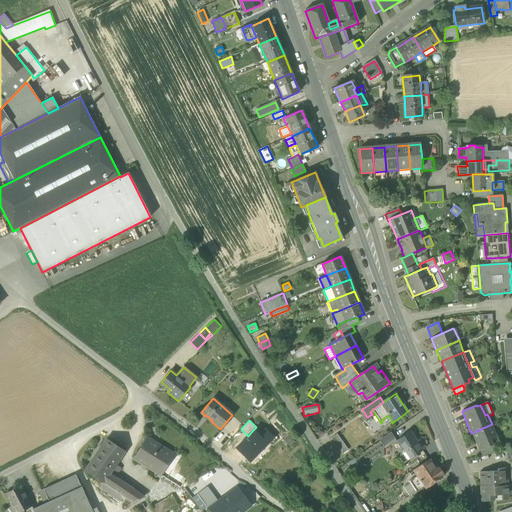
[(497,438),(492,424),(471,433),(476,444),(479,443),(481,449),(478,450),(479,451),(479,450),(492,445),(491,441),(497,438)]
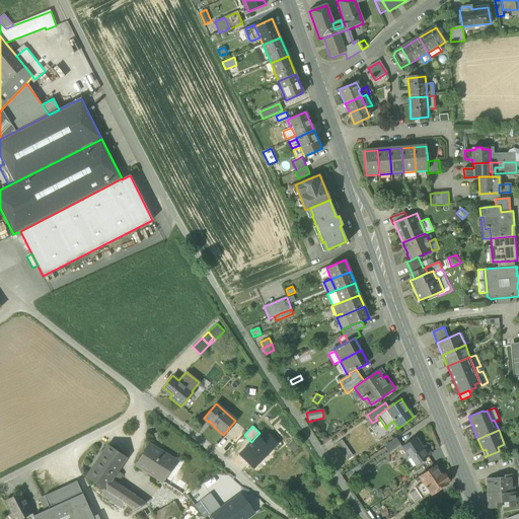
[(270,435),(263,442),(255,437),(251,442),(239,454),(253,467),(270,449),(277,441),(270,435)]
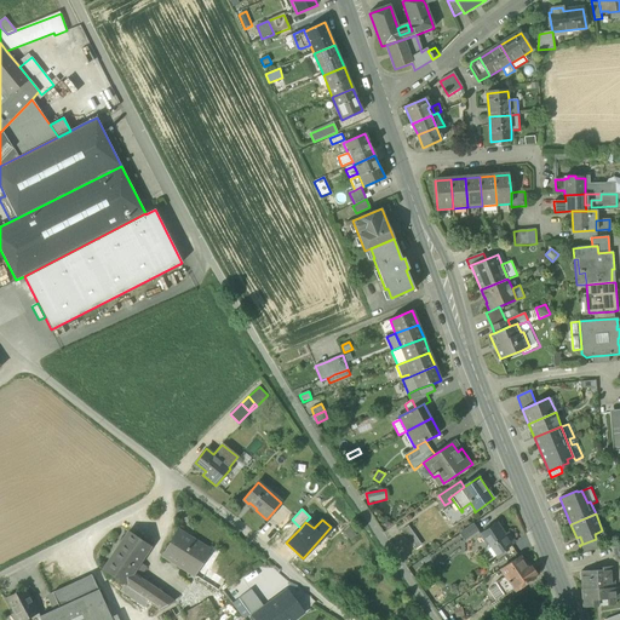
[(494,556),(495,556),(515,543),(507,533),(505,534),(498,523),(480,534),(494,556)]
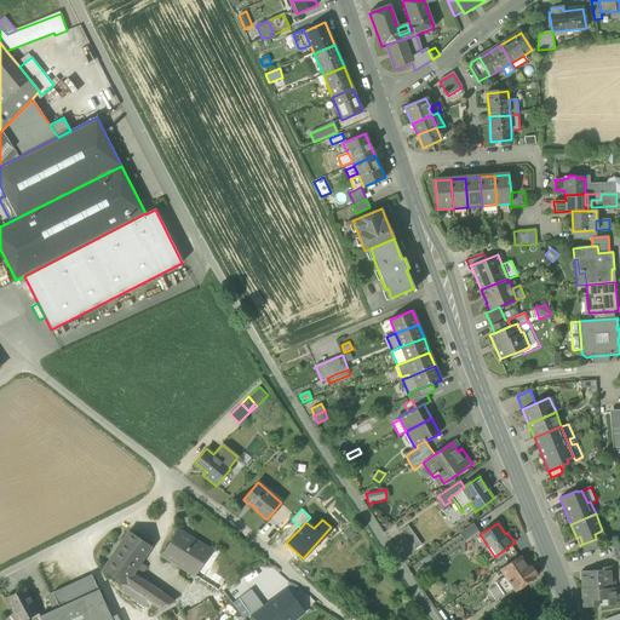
[(460,533),(465,540),(478,532),(474,524),(460,533)]
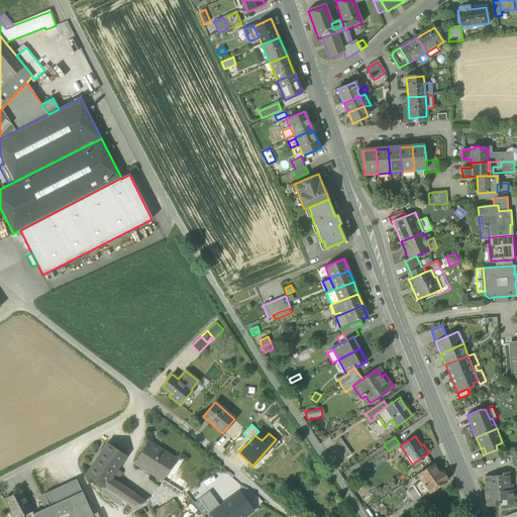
[(335,442),(340,449),(346,445),(340,438),(335,442)]
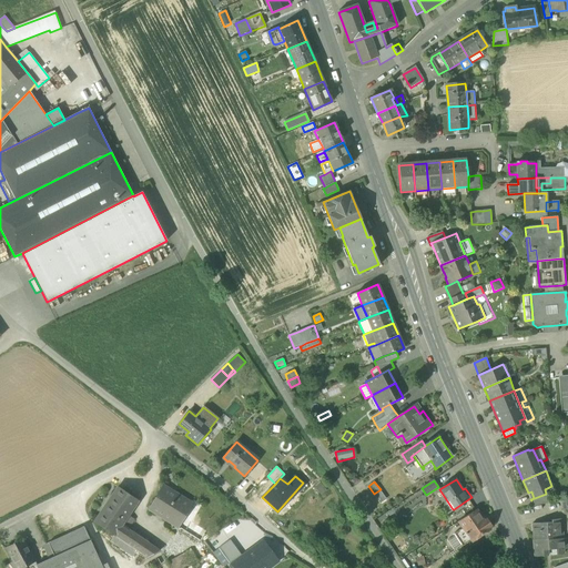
[(327,490),(320,483),(314,487),(321,496),(327,490)]
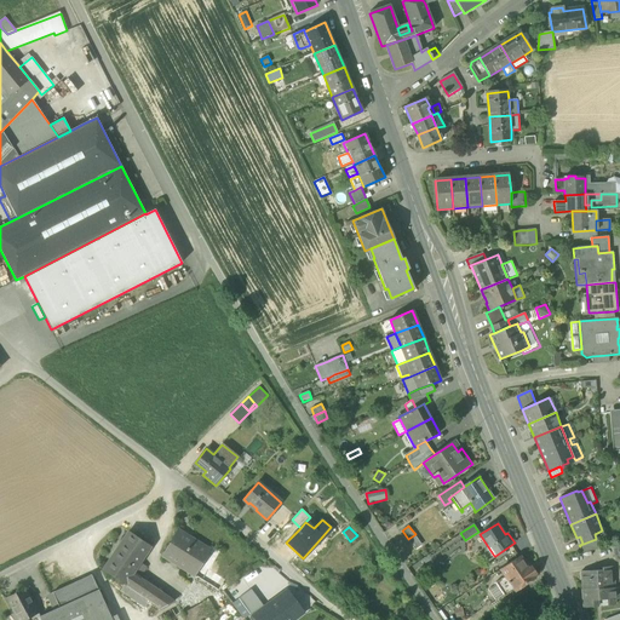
[(162,556),(193,575),(196,568),(208,549),(178,530),(162,556)]
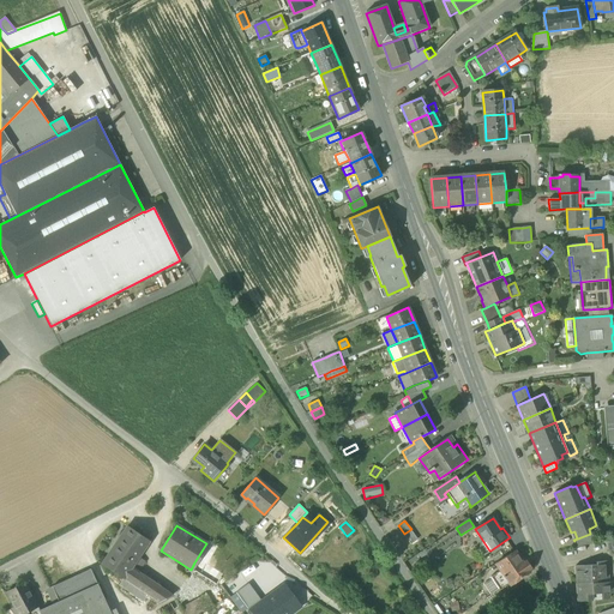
[(102,564),(124,579),(132,567),(138,558),(149,541),(127,527),(102,564)]
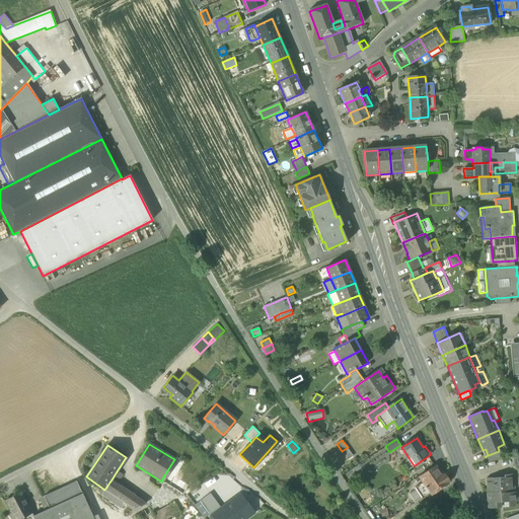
[(348,447),(342,451),(348,459),(353,455),(348,447)]
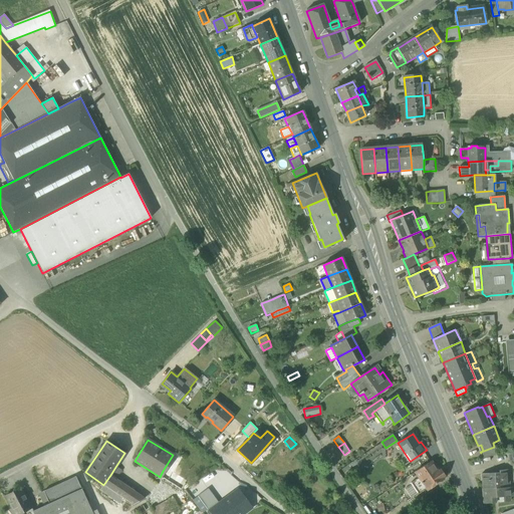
[(481,452),(483,458),(494,456),(498,455),(494,447),(481,452)]
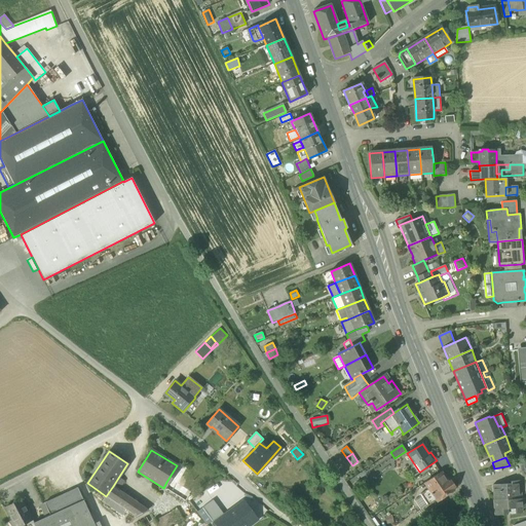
[(425,483),(429,488),(420,494),(421,495),(427,504),(428,505),(437,499),(438,500),(453,490),(452,489),(454,487),(450,481),(448,483),(441,472),(425,483)]
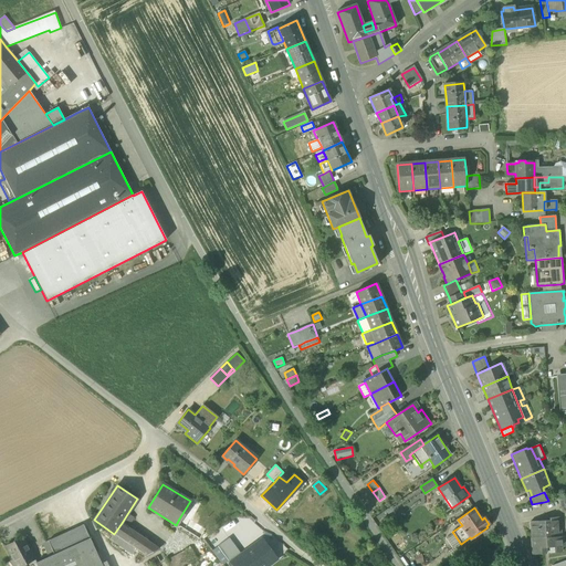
[(127,514),(122,523),(127,527),(134,517),(127,514)]
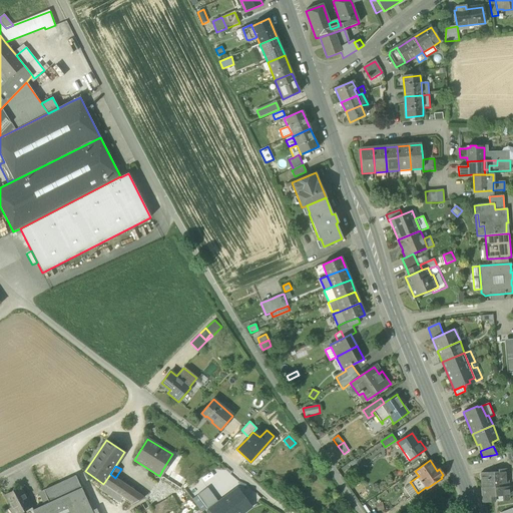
[(499,472),(494,472),(494,487),(508,486),(507,469),(498,470),(499,472)]
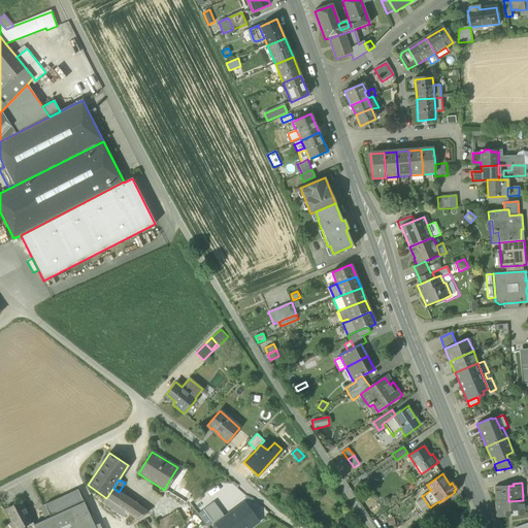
[(164,490),(179,499),(184,494),(167,484),(164,490)]
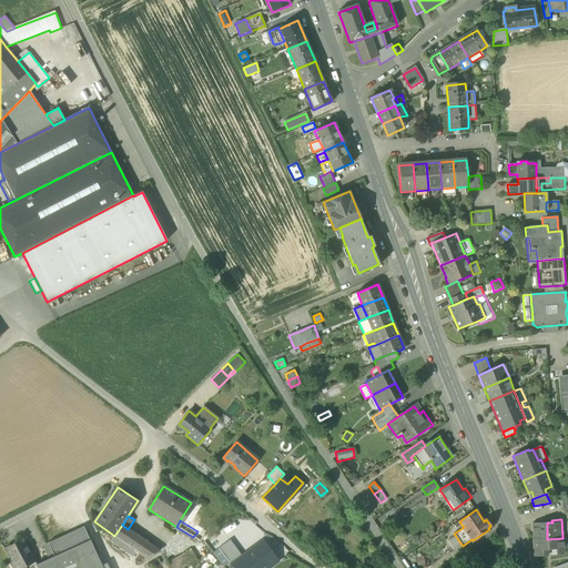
[(534,540),(547,539),(547,523),(533,524),(534,540)]
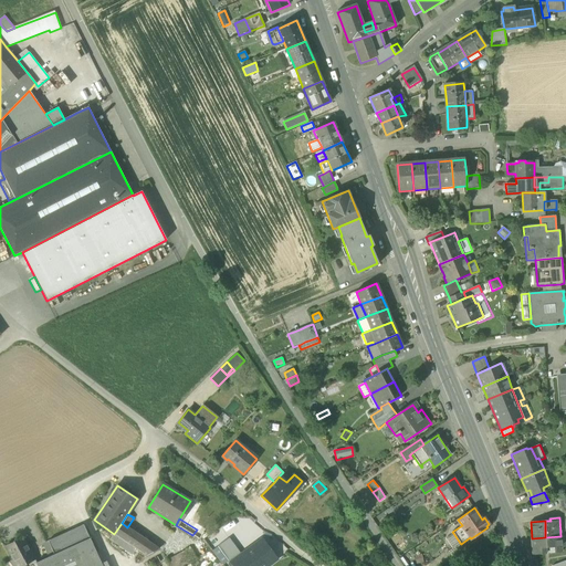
[(159,548),(127,527),(122,523),(114,534),(136,548),(147,555),(159,548)]
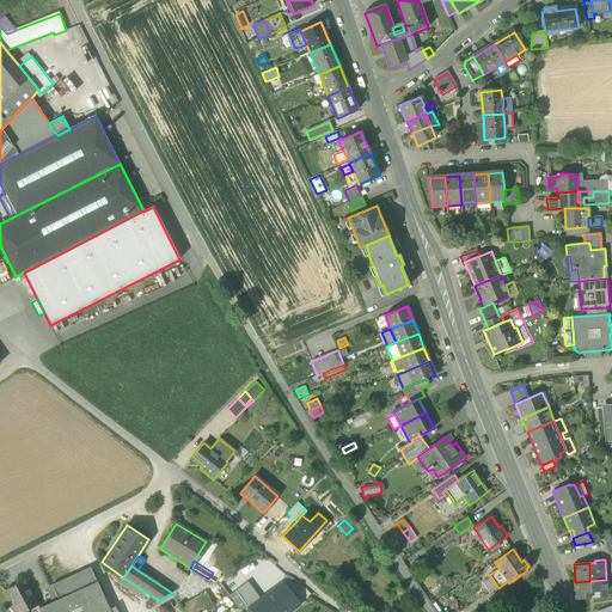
[(53,585),(59,600),(97,582),(90,568),(53,585)]
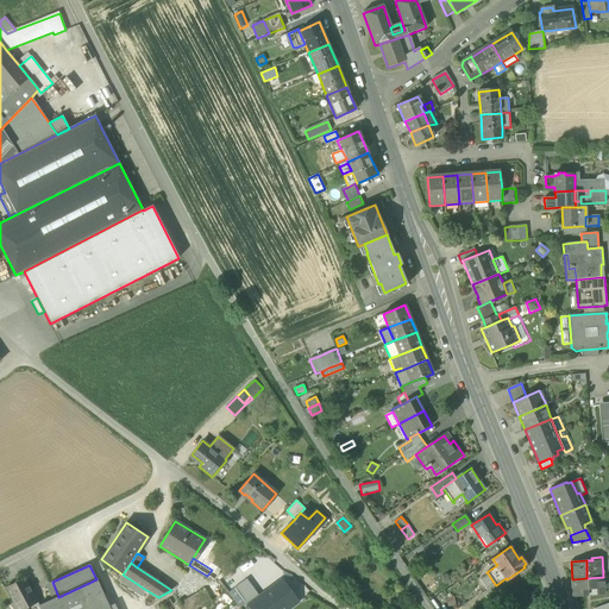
[(207,576),(217,582),(220,575),(212,570),(207,576)]
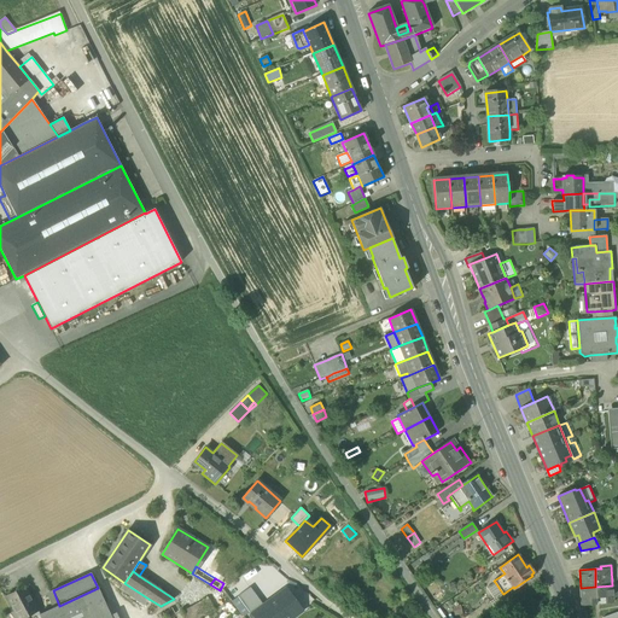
[(485,588),(493,599),(502,593),(495,582),(485,588)]
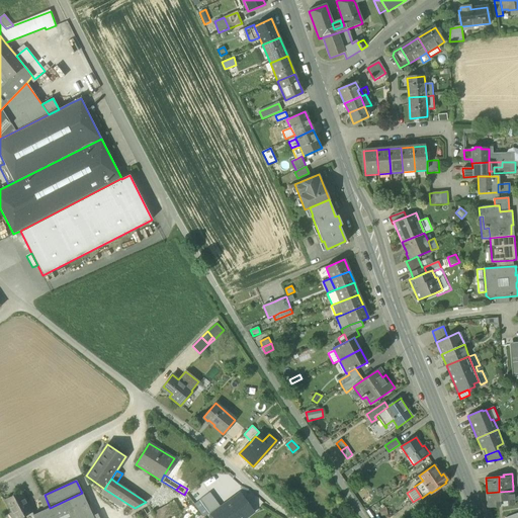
[(120,507),(124,502),(104,489),(100,494),(120,507)]
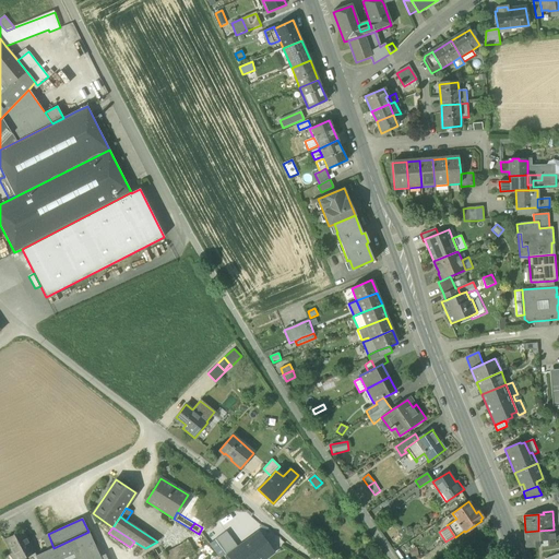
[(555,545),(555,540),(554,530),(538,531),(525,532),(526,547),(555,545)]
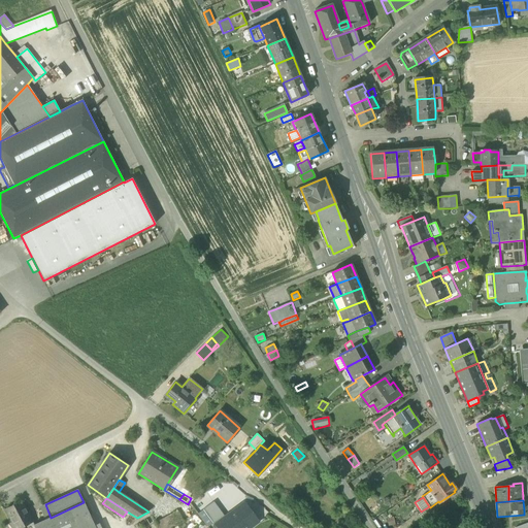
[(22,527),(23,527),(32,523),(22,501),(5,509),(12,522),(10,523),(12,527),(22,527)]
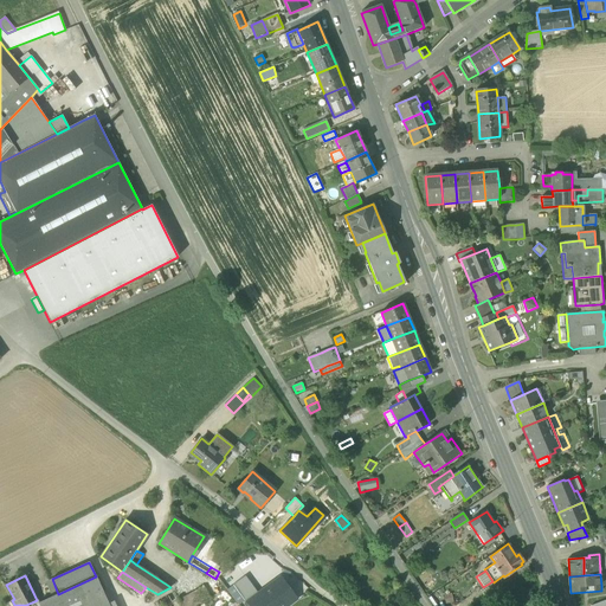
[(109,605),(108,604),(96,577),(58,594),(52,597),(49,599),(52,605),(109,605)]
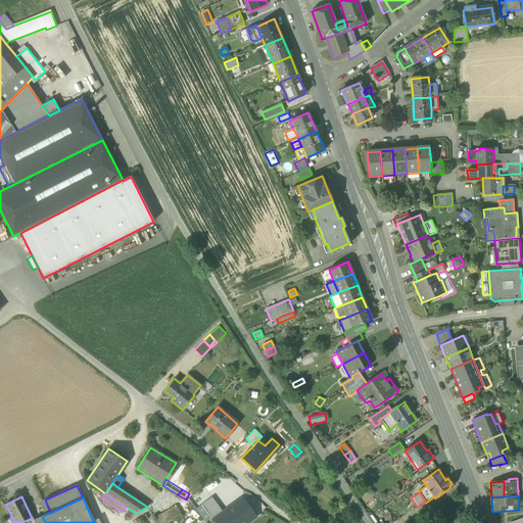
[(211,519),(211,520),(212,519),(223,512),(211,497),(201,505),(211,519)]
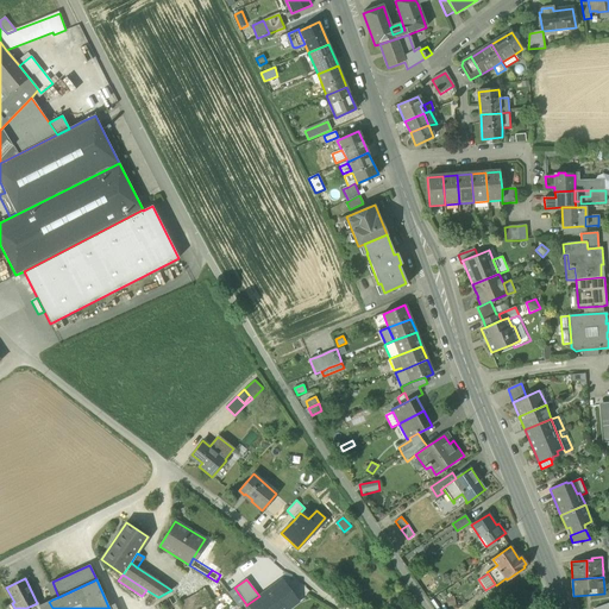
[(281,579),(264,592),(265,595),(269,594),(275,592),(274,589),(283,582),(281,579)]
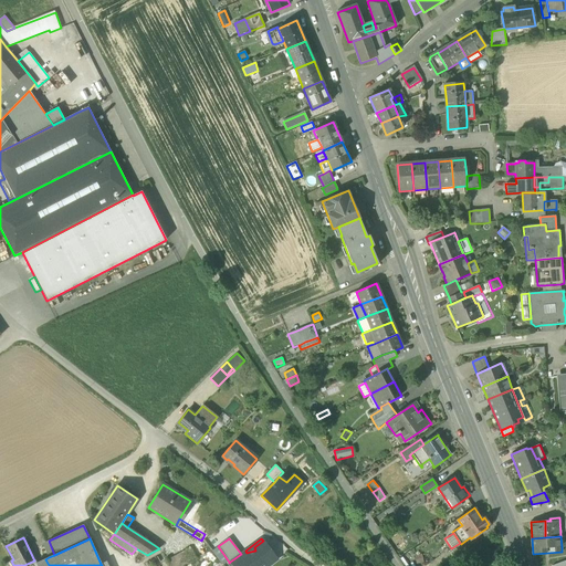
[(54,555),(49,541),(42,544),(49,557),(54,555)]
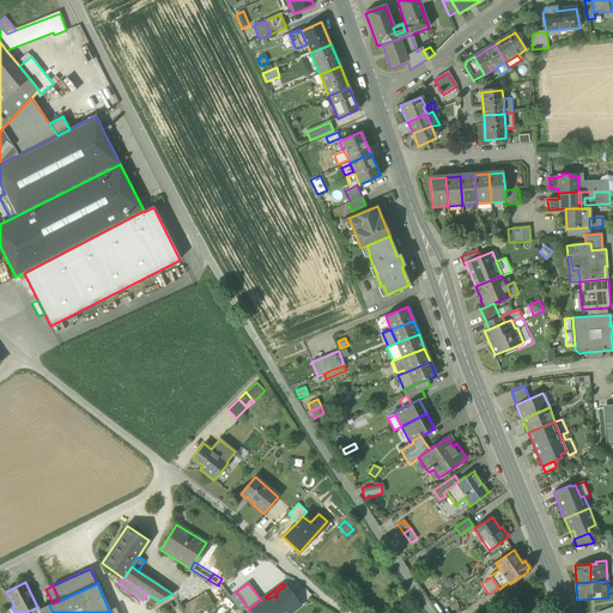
[(281,612),(283,612),(290,612),(301,606),(285,586),(275,593),(277,596),(271,598),(267,599),(266,596),(261,600),(249,608),(253,612),(281,612)]
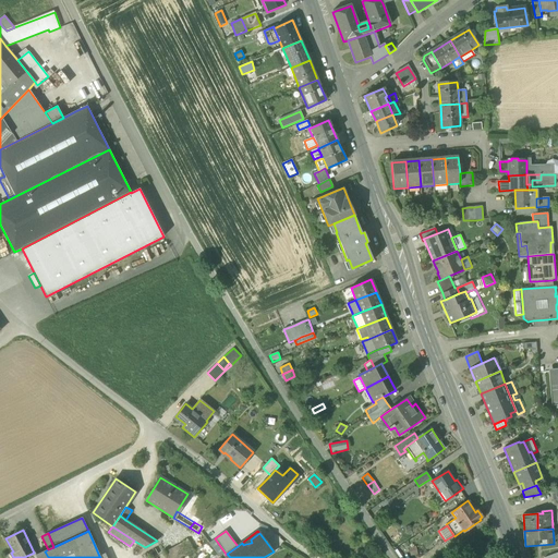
[(441,544),(446,550),(458,542),(455,536),(453,535),(445,541),(441,544)]
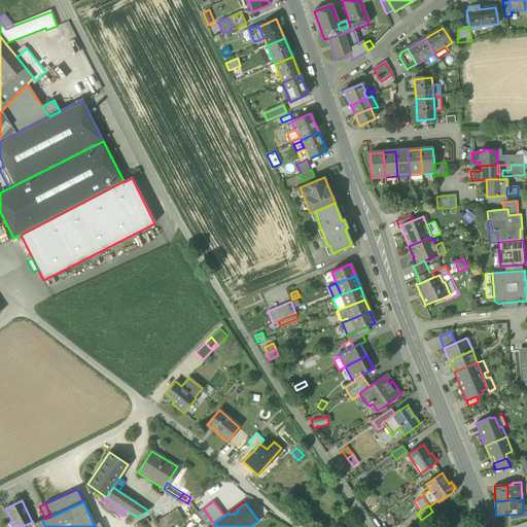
[(213,523),(203,508),(198,513),(208,526),(213,523)]
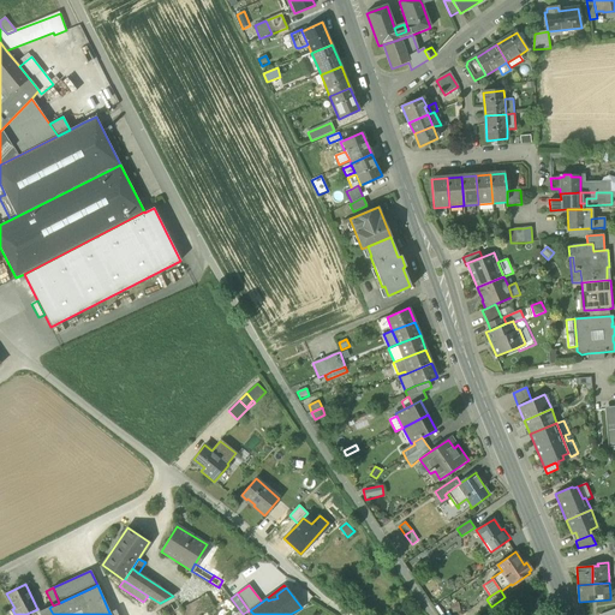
[(181,609),(185,614),(199,614),(214,608),(210,602),(207,595),(181,609)]
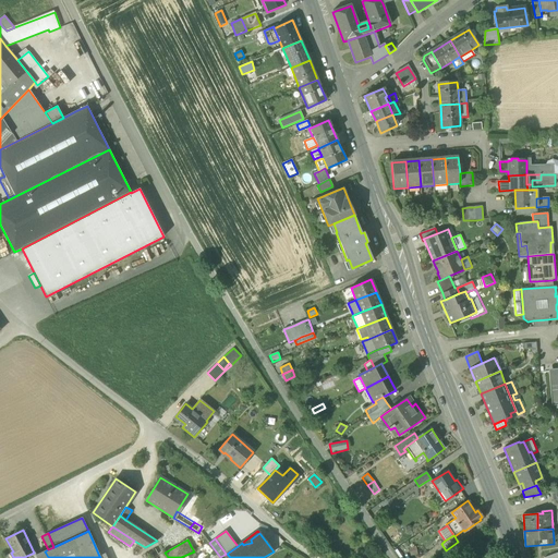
[(416,546),(409,548),(411,556),(419,555),(416,546)]
